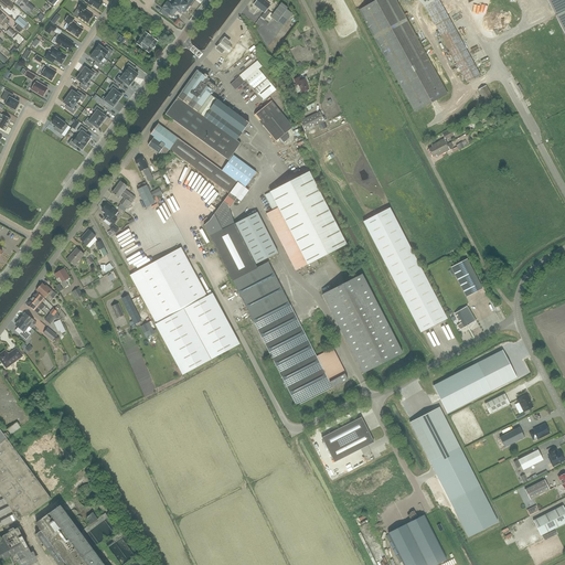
[(11,11),(13,8),(4,0),(0,0),(0,3),(6,9),(8,8),(11,11)]
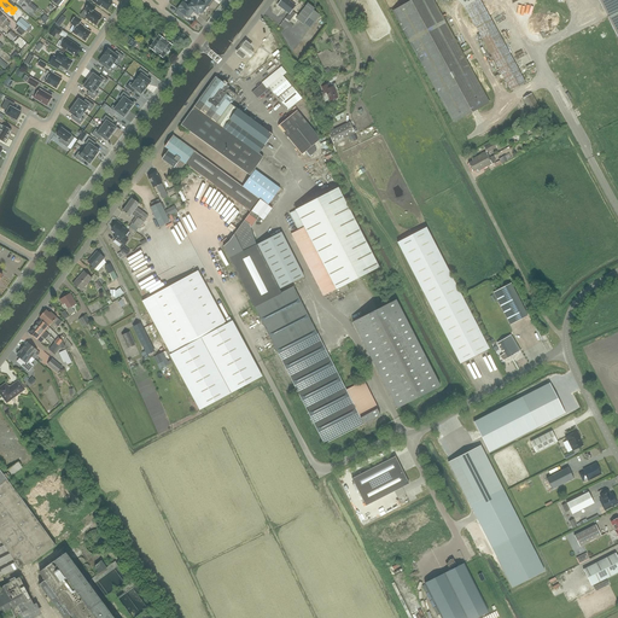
[(108,10),(112,3),(114,3),(111,1),(110,0),(93,0),(93,1),(100,6),(100,5),(108,10)]
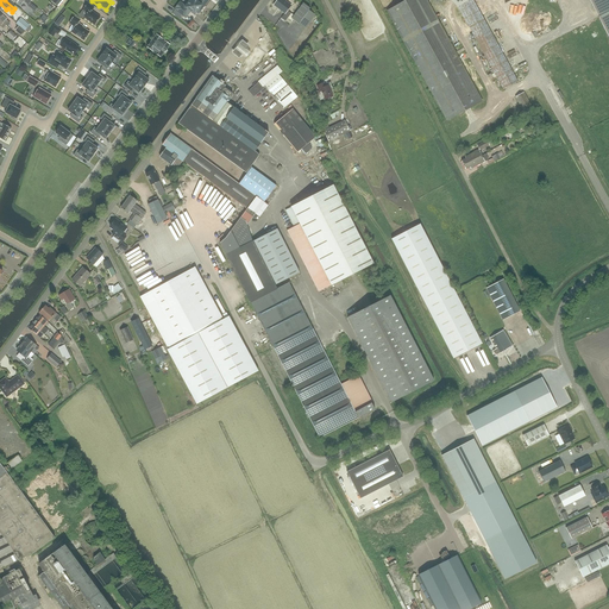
[(175,10),(186,18),(190,11),(195,14),(200,8),(201,10),(208,0),(190,0),(186,7),(181,2),(175,10)]
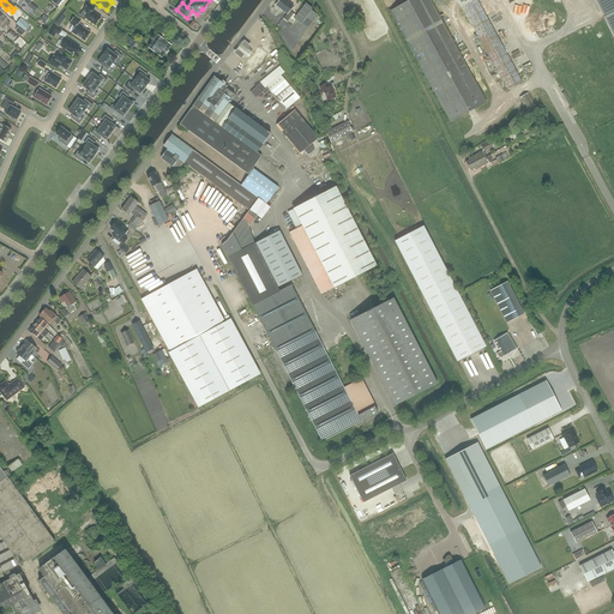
[(312,11),(313,8),(306,4),(296,16),(290,11),(294,6),(286,0),(281,0),(277,5),(288,13),(283,18),(288,22),(290,18),(293,20),(294,19),(301,24),(312,11)]
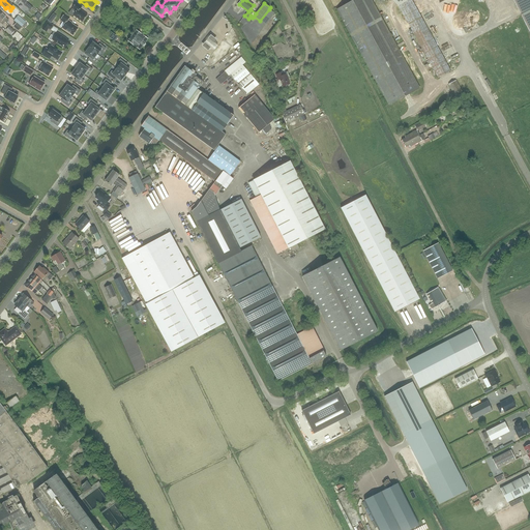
[(389,105),(417,89),(419,88),(372,0),(354,0),(336,9),(389,105)]
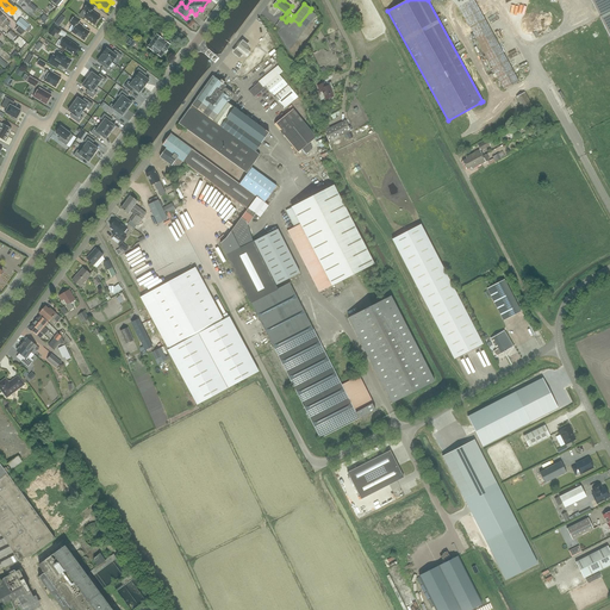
[(609,0),(442,0),(446,2),(447,0),(590,0),(609,38),(609,0)]
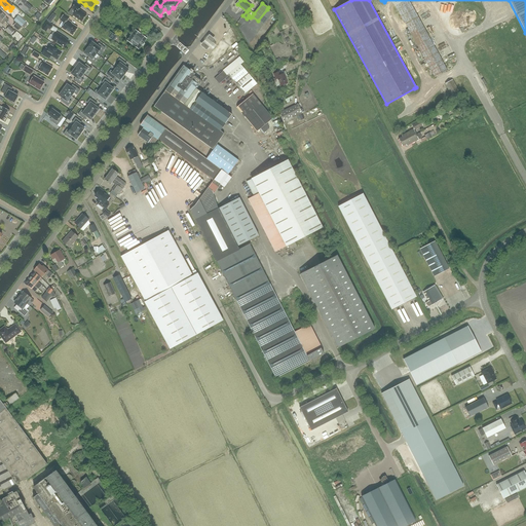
[(408,0),(405,0),(396,5),(435,78),(447,71),(408,0)]
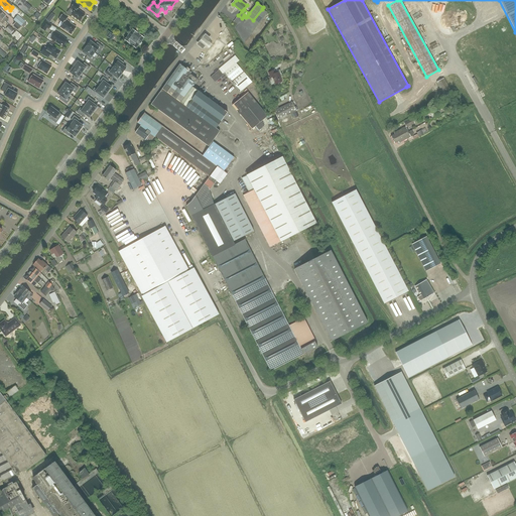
[(23,4),(23,5),(29,10),(32,8),(25,2),(23,4)]
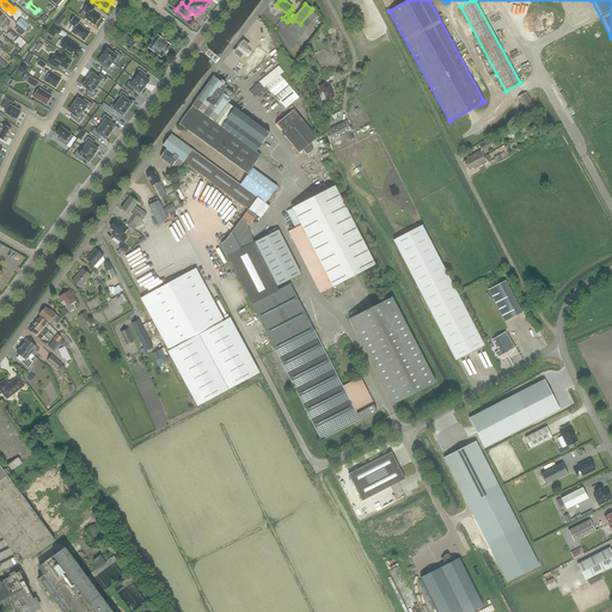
[(85,17),(96,25),(102,17),(92,11),(95,8),(89,4),(84,10),(89,13),(85,17)]
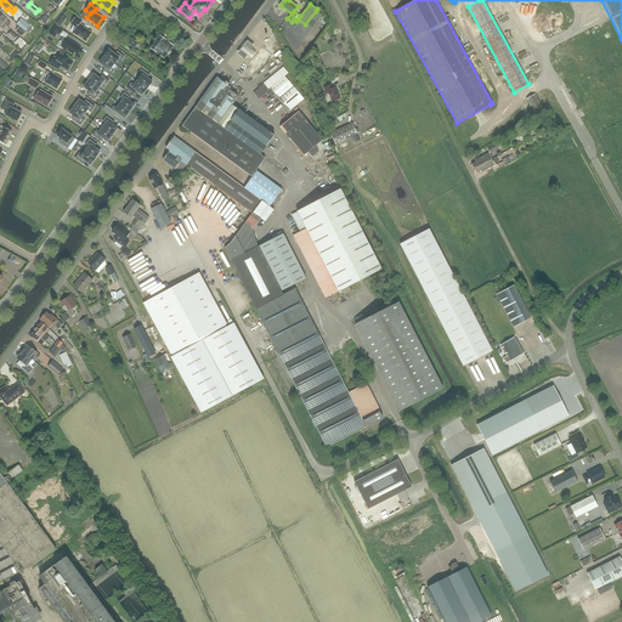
[(86,41),(92,33),(85,28),(85,27),(80,24),(83,21),(77,17),(72,24),(77,28),(73,33),(86,41)]
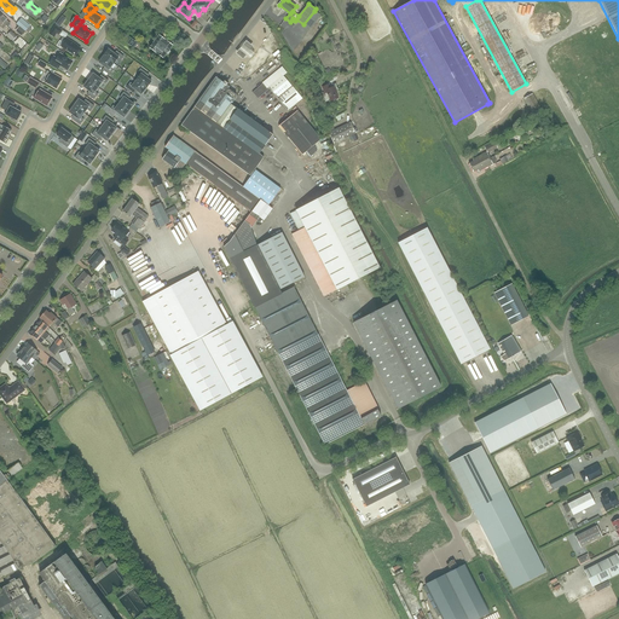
[(27,32),(27,30),(30,25),(22,18),(17,23),(27,32)]
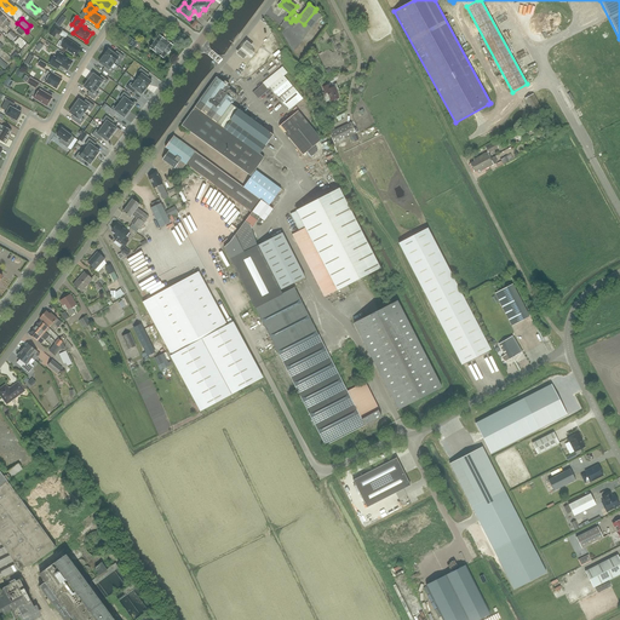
[(583,30),(597,23),(596,21),(581,28),(583,30)]
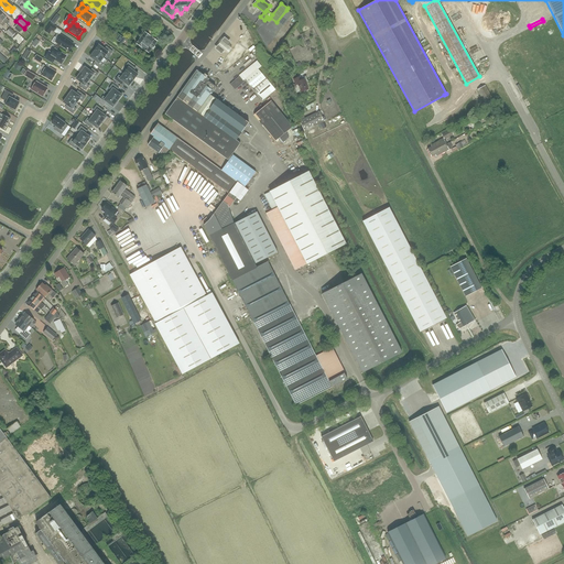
[(56,28),(50,23),(45,31),(50,34),(52,31),(54,32),(56,28)]
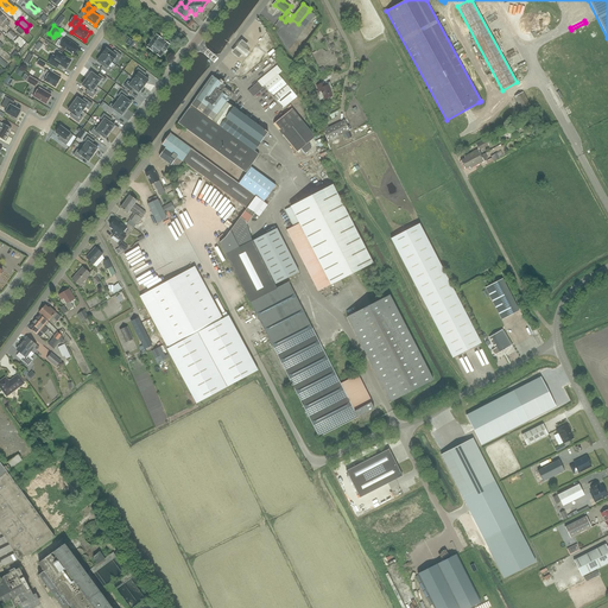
[(27,33),(19,26),(16,31),(24,37),(27,33)]
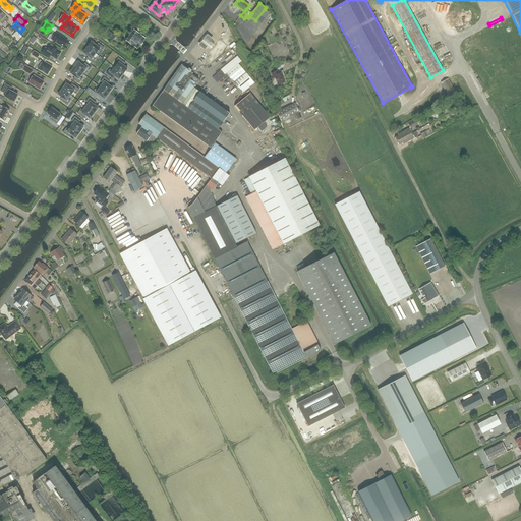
[(13,32),(14,31),(9,26),(6,30),(12,36),(14,34),(13,32)]
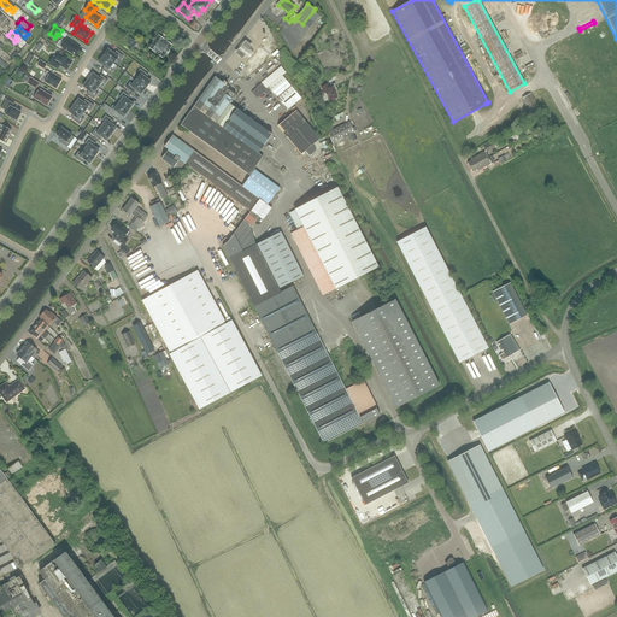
[(134,48),(137,43),(124,33),(119,39),(134,48)]
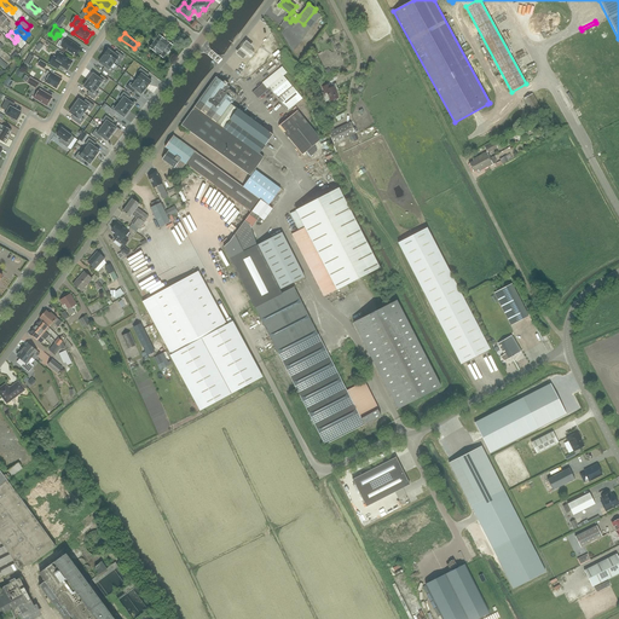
[(169,51),(173,46),(165,39),(166,36),(166,35),(163,33),(161,33),(150,48),(163,58),(167,53),(168,55),(171,51),(169,51)]
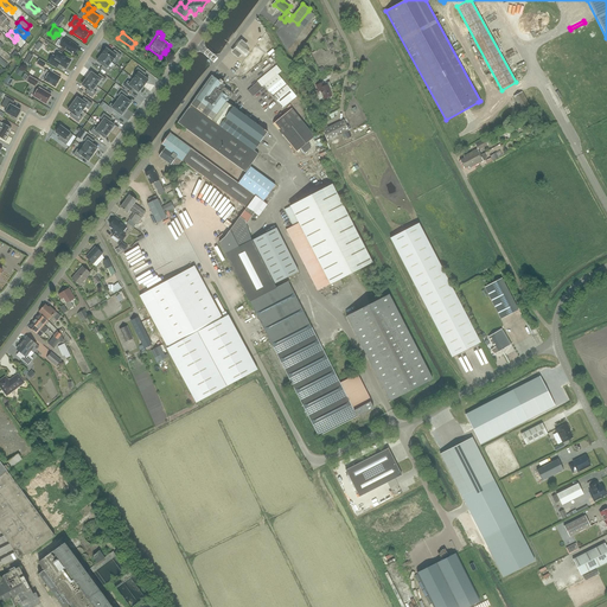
[(61,45),(75,55),(80,48),(76,45),(65,38),(62,37),(59,40),(63,43),(61,45)]
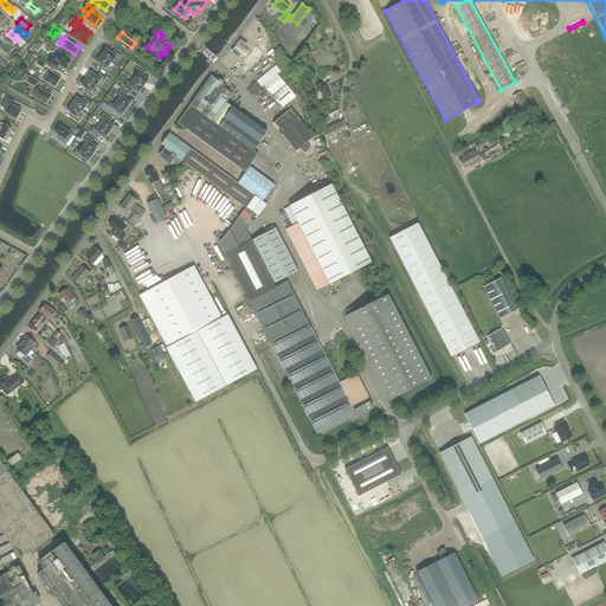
[(234,56),(238,58),(240,55),(245,58),(250,53),(245,50),(247,45),(245,43),(242,40),(231,52),(234,56)]
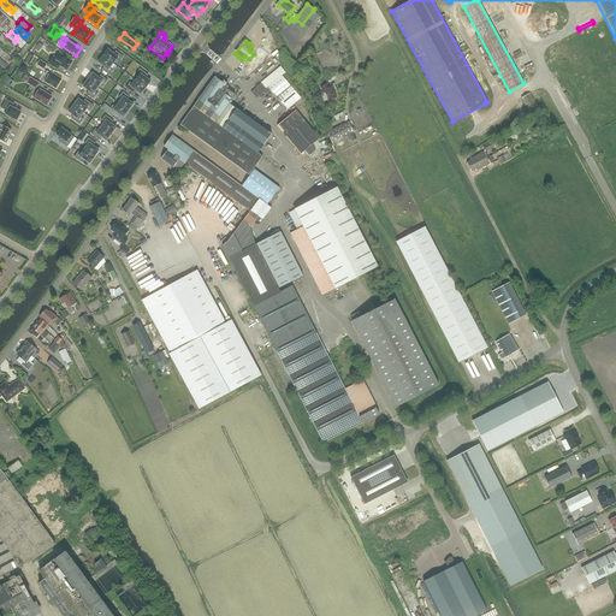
[(108,49),(104,57),(113,64),(117,59),(119,61),(123,57),(116,51),(114,54),(108,49)]
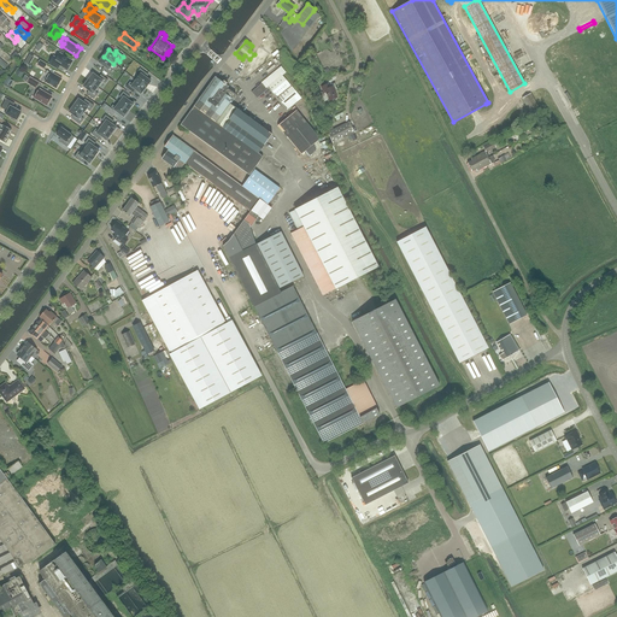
[(53,58),(50,64),(58,69),(60,65),(68,70),(72,62),(60,54),(57,59),(53,58)]
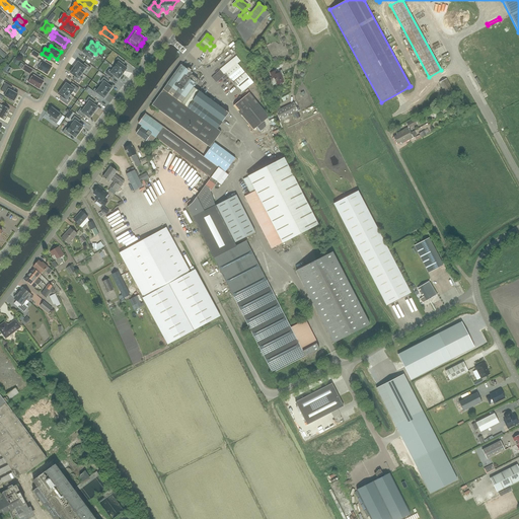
[(87,48),(83,53),(87,57),(86,59),(92,63),(95,59),(93,57),(95,54),(87,48)]
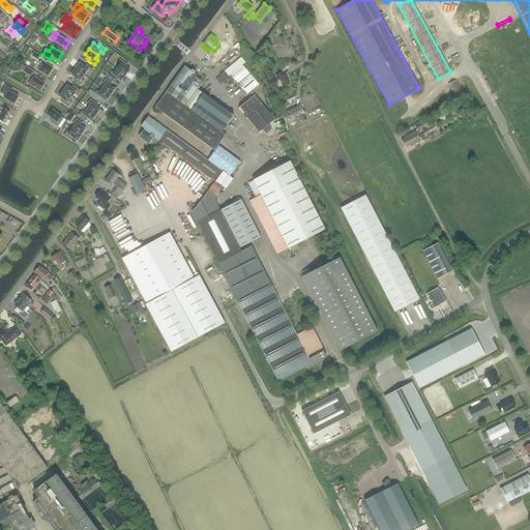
[(225,71),(216,80),(221,85),(231,77),(246,95),(259,85),(242,65),(245,62),(241,58),(225,71)]
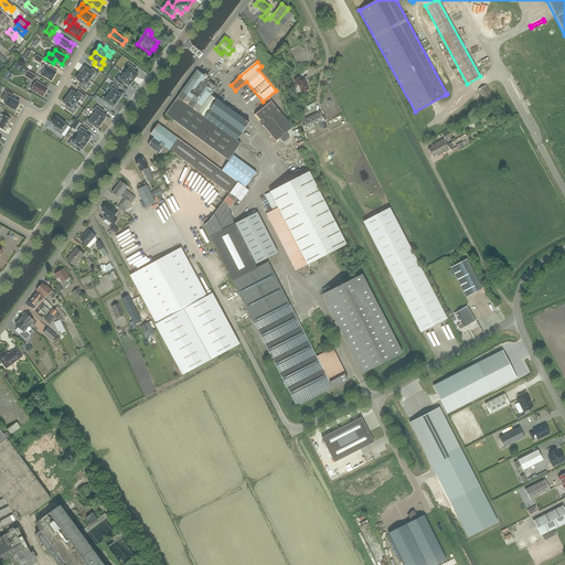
[(127,70),(125,74),(134,81),(138,75),(132,71),(135,68),(128,63),(125,68),(127,70)]
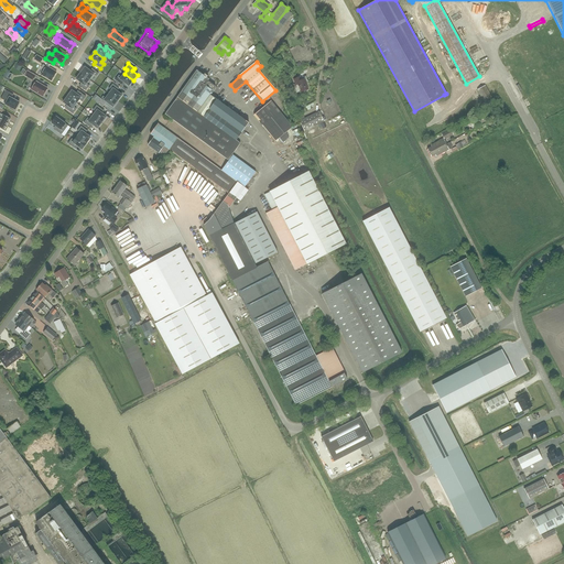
[(46,67),(43,65),(41,68),(44,69),(42,75),(52,80),(56,73),(46,66),(46,67)]
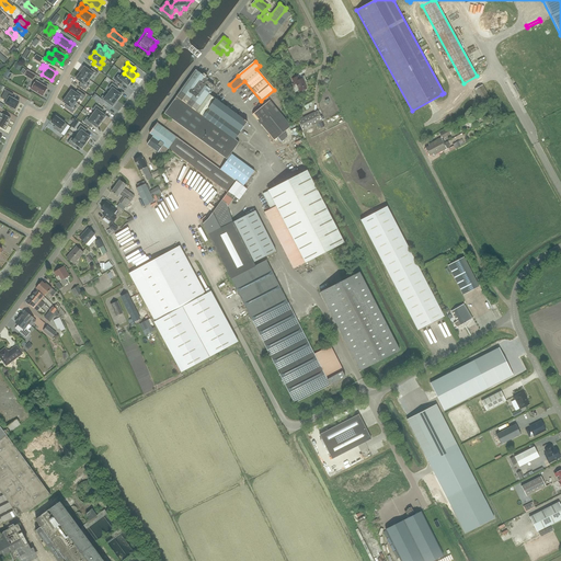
[(84,67),(80,72),(89,80),(92,76),(94,78),(99,73),(92,68),(90,71),(84,67)]
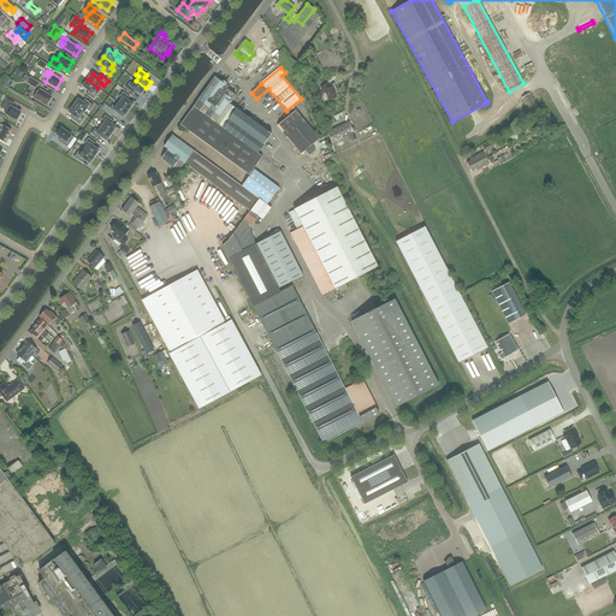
[(235,94),(227,89),(229,87),(225,86),(226,83),(224,81),(220,78),(219,80),(215,77),(214,77),(199,100),(220,117),(229,104),(230,104),(235,98),(236,96),(236,95),(235,95),(235,94)]
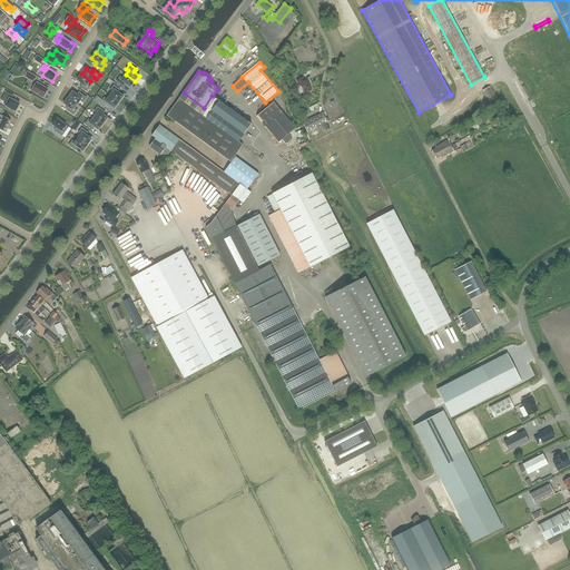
[(27,72),(25,77),(33,81),(36,77),(27,72)]
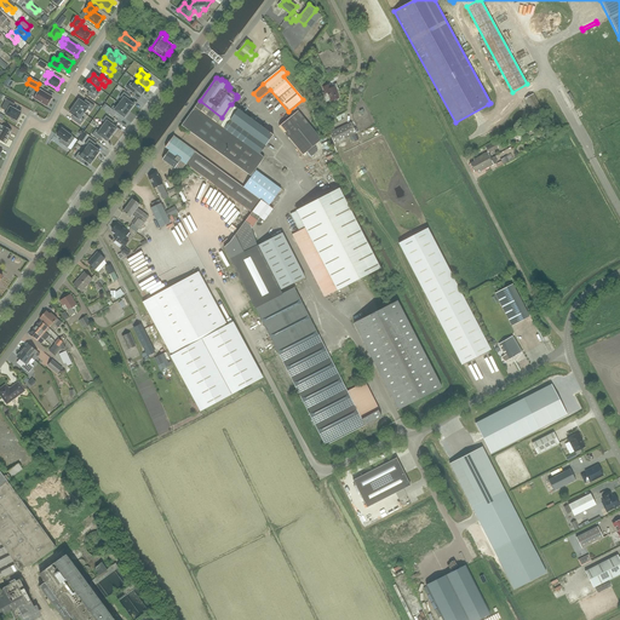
[(89,80),(84,87),(90,92),(87,95),(95,99),(98,95),(96,92),(98,89),(89,80)]
